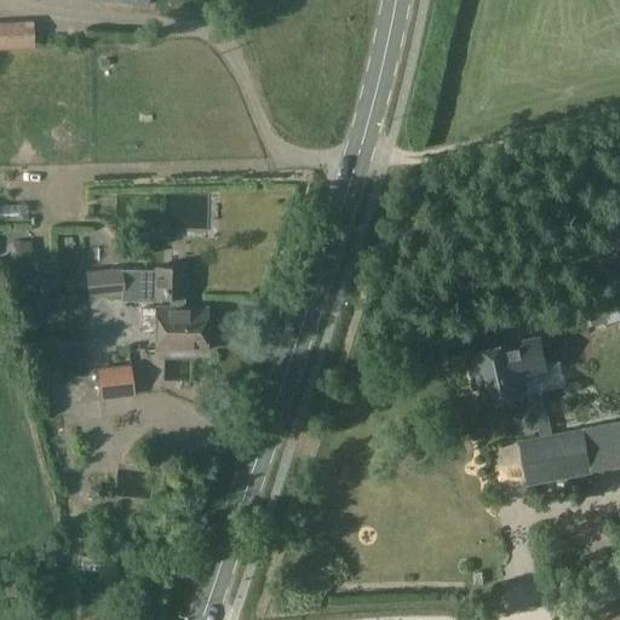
[(0,41),(0,68),(35,68),(34,41),(0,41)]
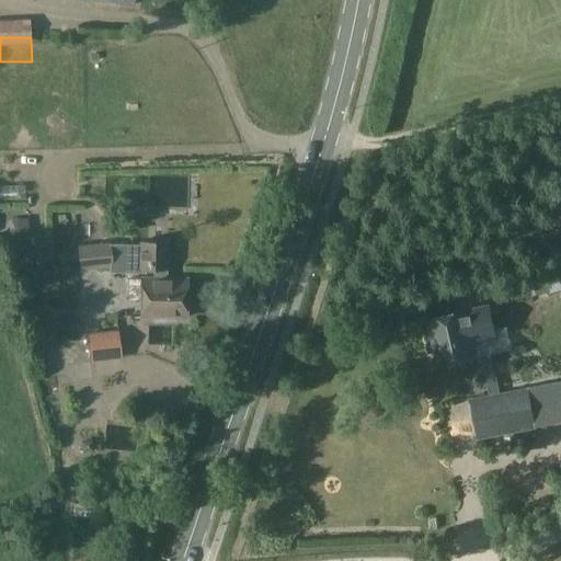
[(125,245),(109,242),(77,245),(79,271),(111,267),(111,273),(141,273),(141,270),(152,270),(165,270),(167,270),(167,243),(139,243),(139,245),(125,245)]
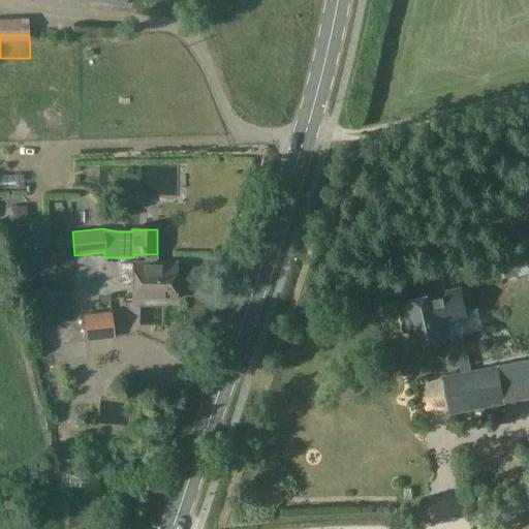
[(144,254),(143,262),(132,262),(131,300),(175,301),(176,262),(156,262),(156,254),(144,254)]
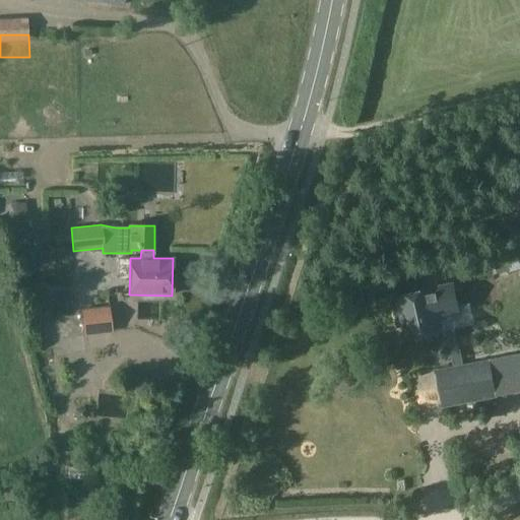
[(431,290),(397,298),(406,339),(442,331),(440,320),(461,315),(454,283),(436,288),(431,288),(431,290)]
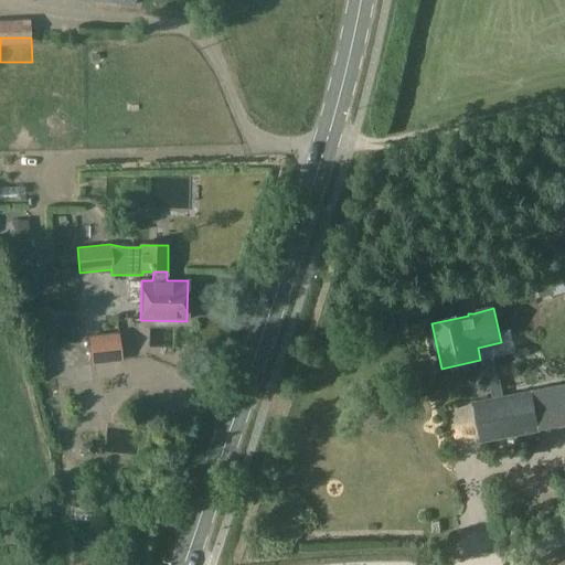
[(75,318),(57,320),(60,338),(77,334),(75,318)]
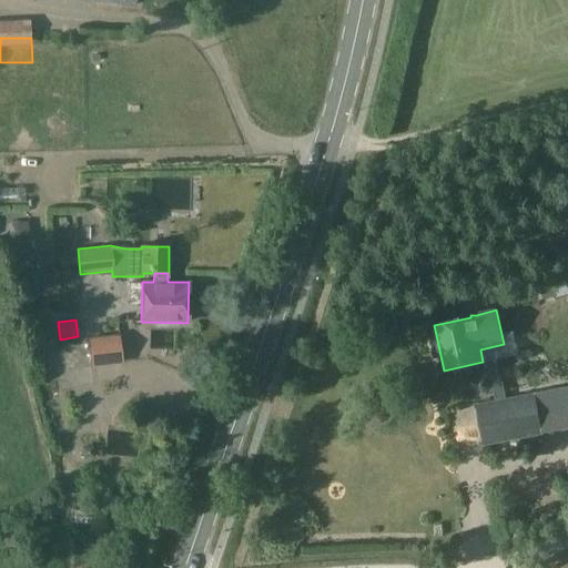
[(119,335),(87,338),(90,367),(122,363),(119,335)]
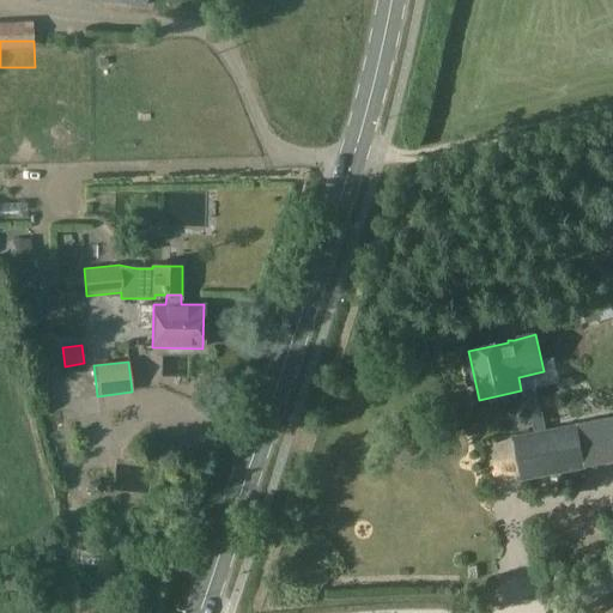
[(98,412),(133,411),(132,398),(97,399),(98,412)]
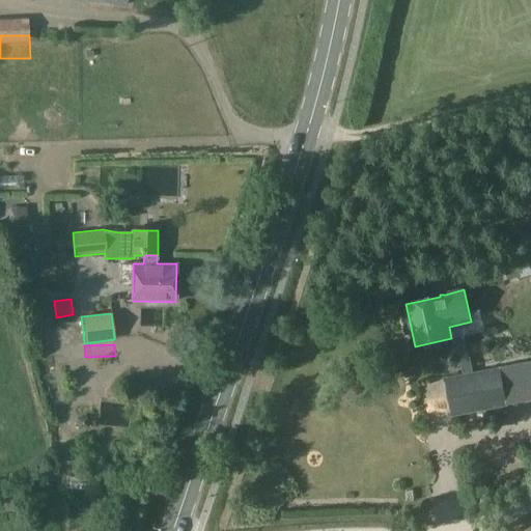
[(462,374),(444,378),(451,417),(507,407),(507,404),(506,402),(500,367),(473,372),(472,372),(462,374)]
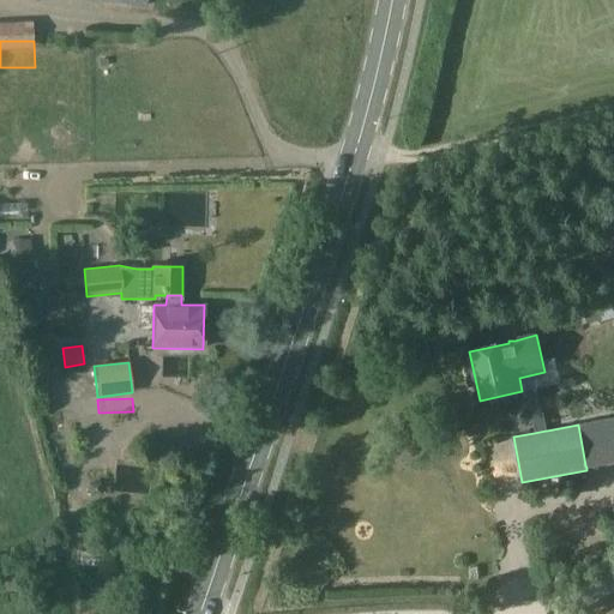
[(0,585),(2,595),(16,591),(12,577),(0,579),(0,585)]
